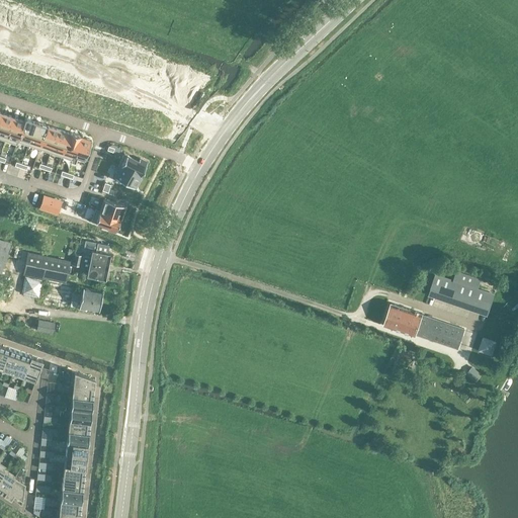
[(2,113),(0,118),(0,139),(5,141),(13,116),(2,113)]
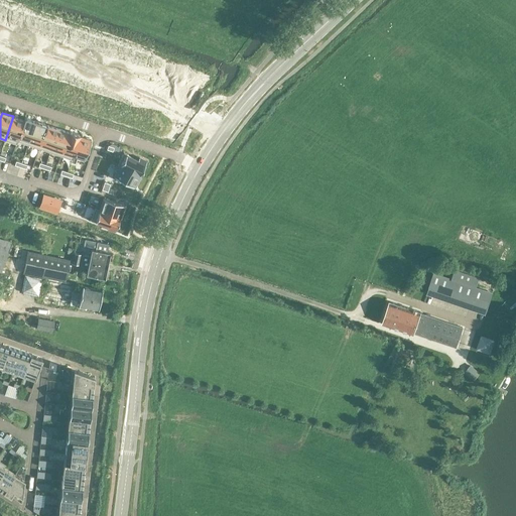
[(13,116),(5,140),(15,144),(23,120),(17,118),(14,117),(15,117),(13,116)]
